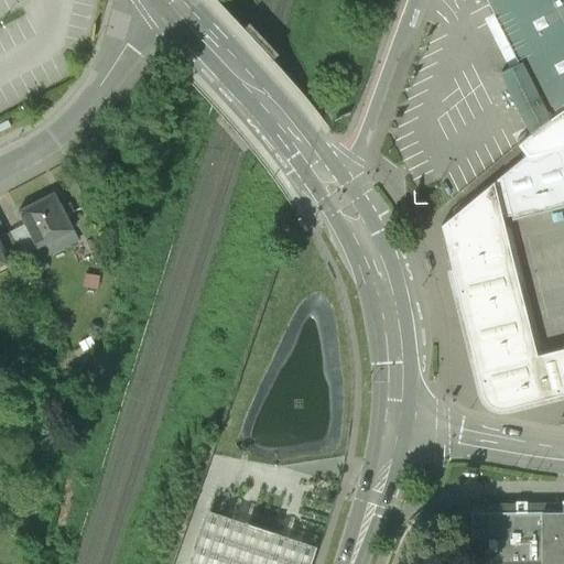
[(563,0),(489,0),(520,62),(551,118),(563,108),(563,0)]
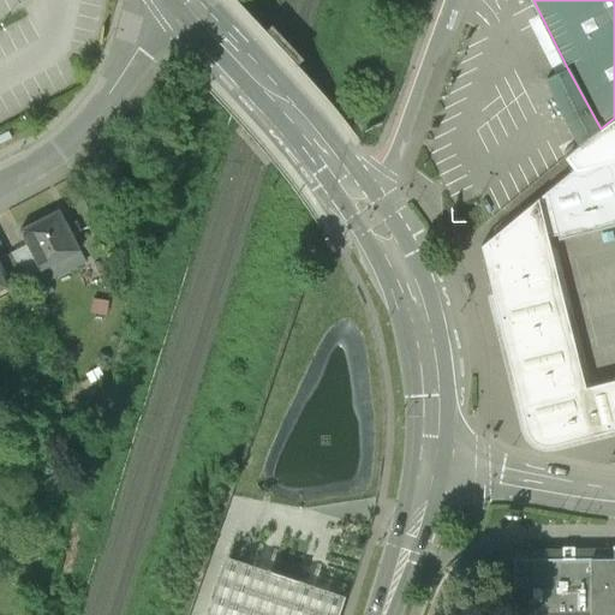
[(601,129),(567,67),(556,73),(547,78),(551,90),(579,145),(601,129)]
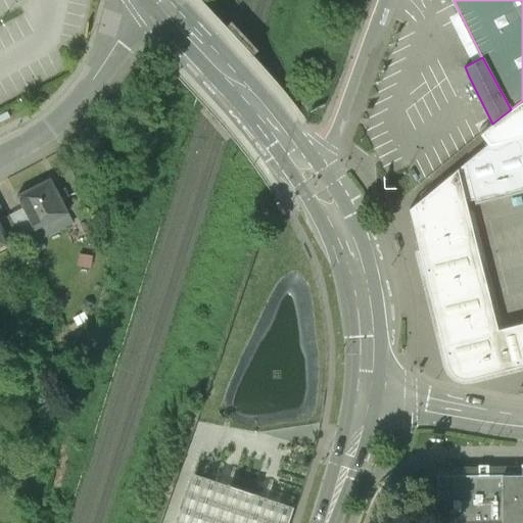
[(522,100),(511,109),(492,124),(482,132),(490,142),(458,169),(466,201),(522,189),(522,100)]
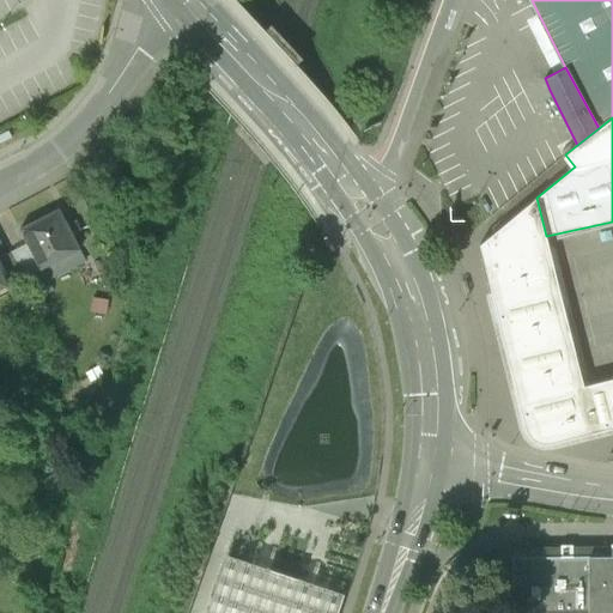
[(8,131),(0,134),(0,144),(12,138),(8,131)]
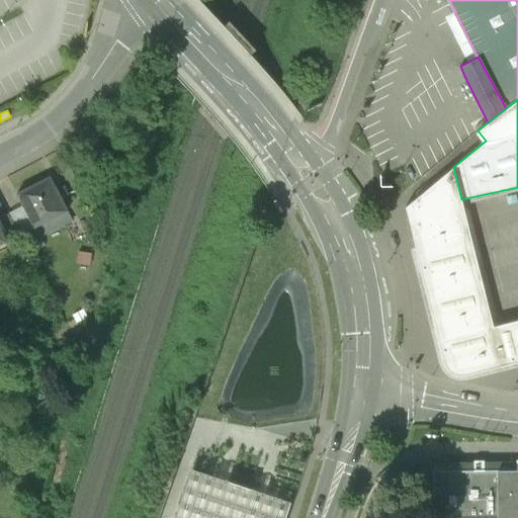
[(517,319),(493,326),(477,259),(461,199),(453,167),(405,206),(421,270),(444,361),(447,367),(452,372),(458,374),(465,374),(517,360),(517,319)]
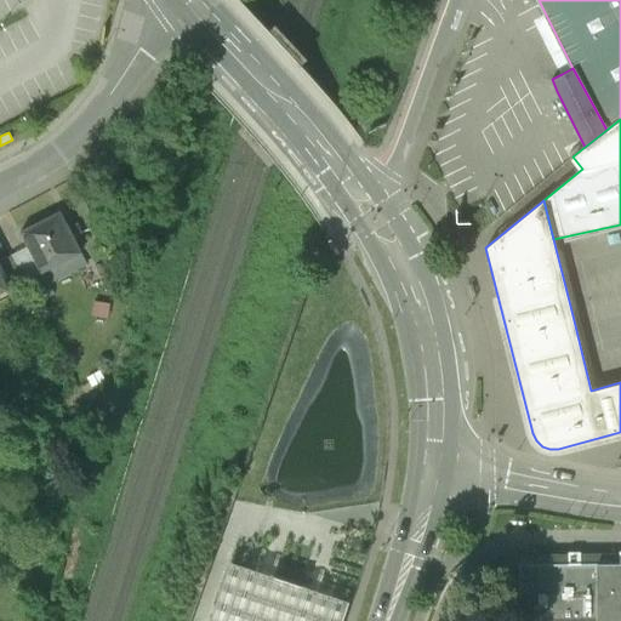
[(61,211),(22,231),(43,269),(81,250),(61,211)]
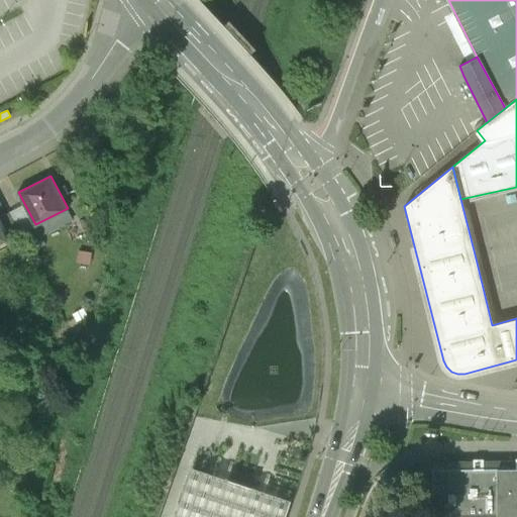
[(0,227),(0,250),(9,246),(0,227)]
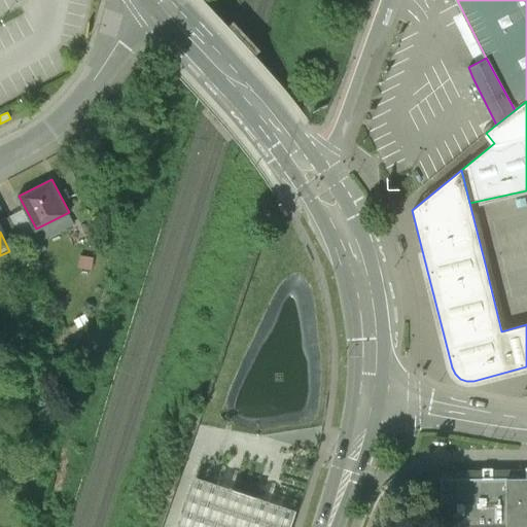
[(526,475),(525,475),(525,479),(492,479),(492,475),(482,476),(482,479),(441,480),(441,506),(441,526),(470,526),(471,526),(476,526),(526,525),(526,475)]
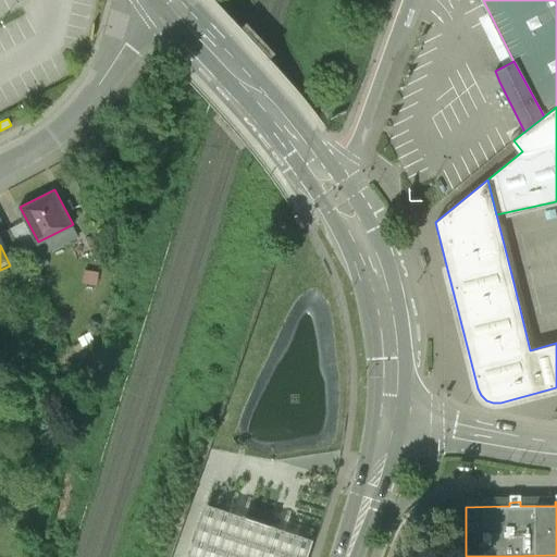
[(305,556),(312,539),(271,525),(271,524),(246,516),(246,517),(205,503),(186,556),(305,556)]
